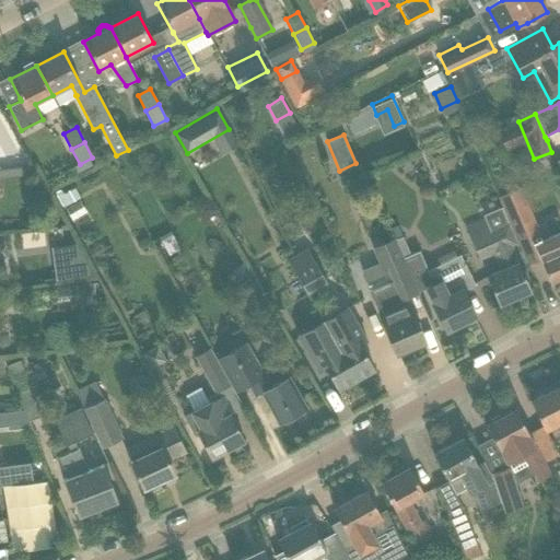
[(0,170),(34,165),(26,153),(0,156),(0,170)]
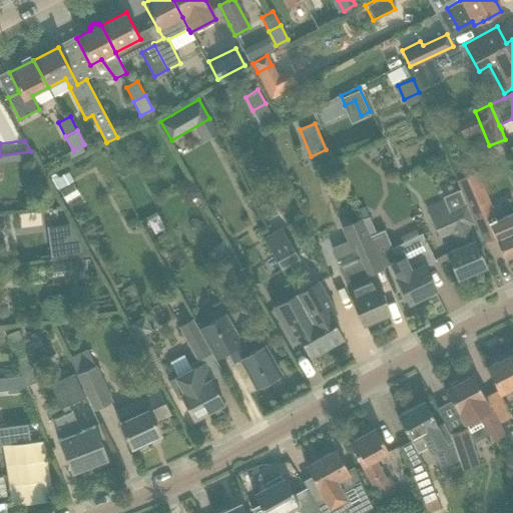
[(457,180),(470,210),(469,210),(483,242),(495,237),(504,259),(512,254),(512,212),(496,220),(488,202),(476,172),(457,180)]
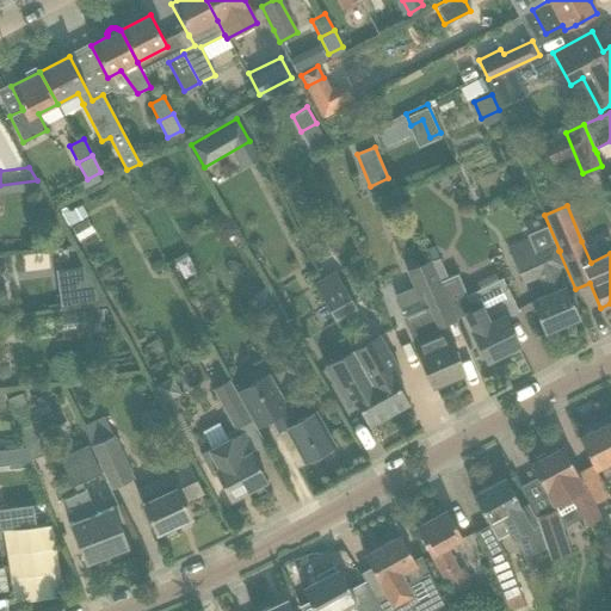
[(557,267),(563,265),(554,244),(535,251),(529,238),(507,247),(523,283),(538,276),(547,295),(530,302),(543,333),(579,318),(557,267)]
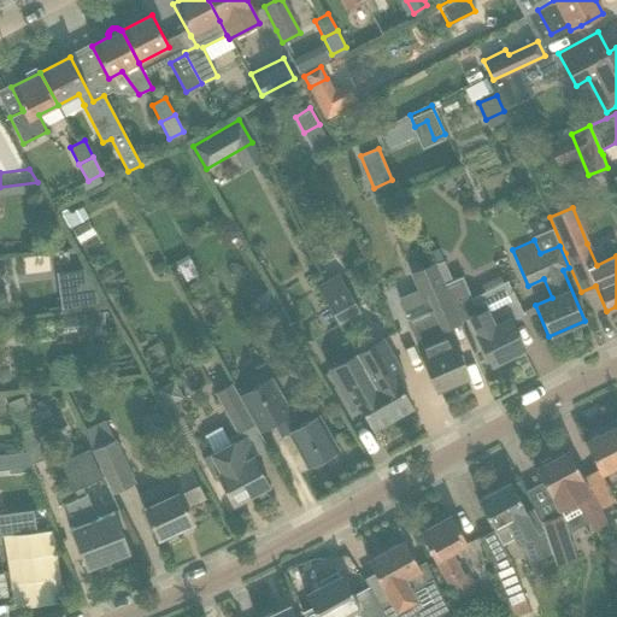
[(444,262),(435,265),(444,285),(452,281),(444,262)]
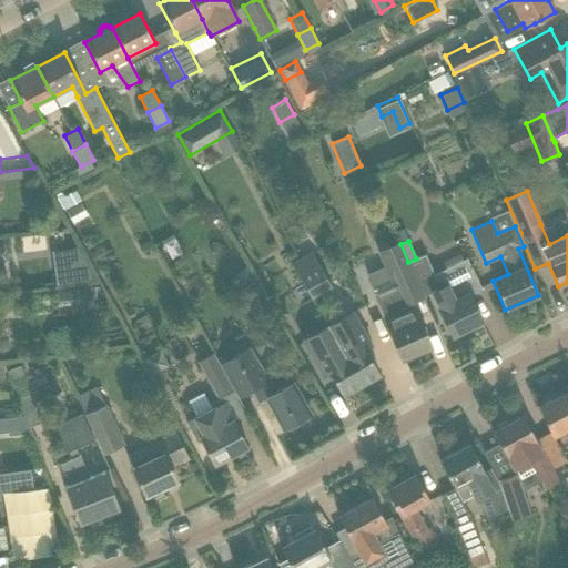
[(423,296),(408,262),(401,244),(401,243),(378,253),(393,286),(374,294),(384,317),(402,358),(430,346),(413,305),(406,308),(405,304),(423,296)]
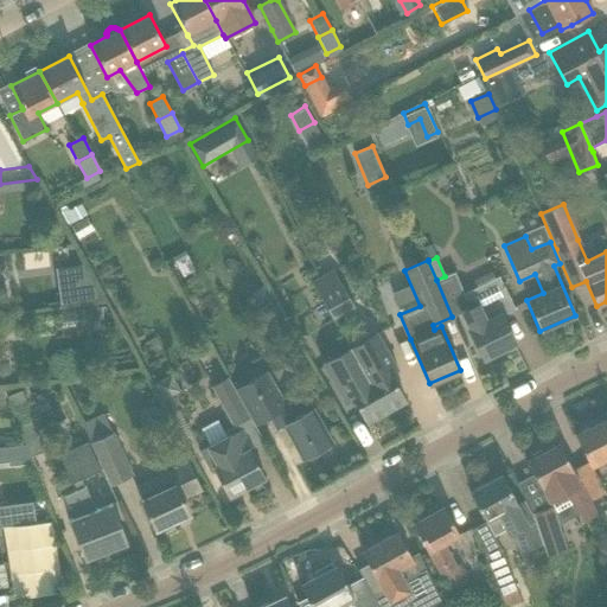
[(83,266),(76,267),(81,302),(102,299),(83,266)]
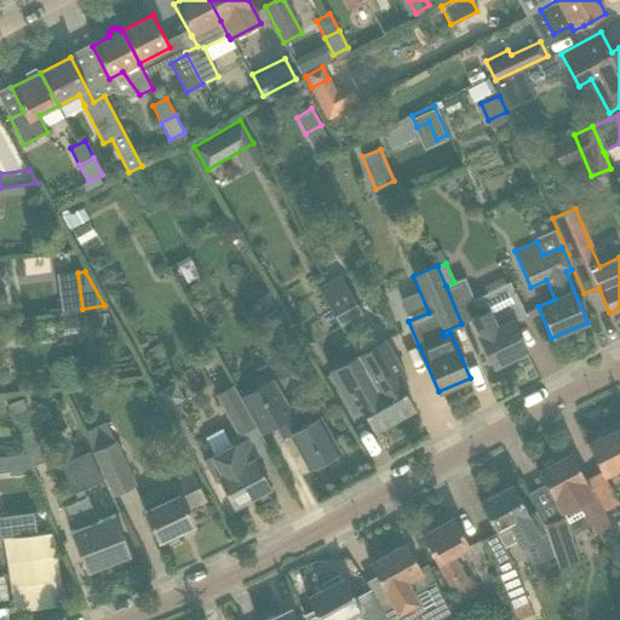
[(337,274),(317,286),(339,325),(360,314),(337,274)]
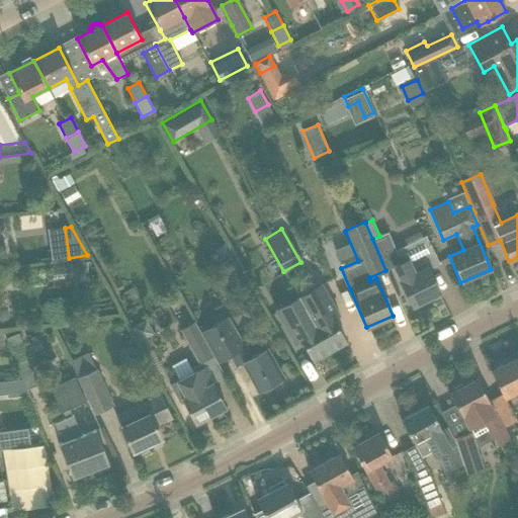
[(379,236),(372,239),(385,270),(394,267),(401,281),(400,281),(412,307),(439,292),(430,275),(423,260),(411,266),(406,256),(397,253),(387,233),(379,236)]
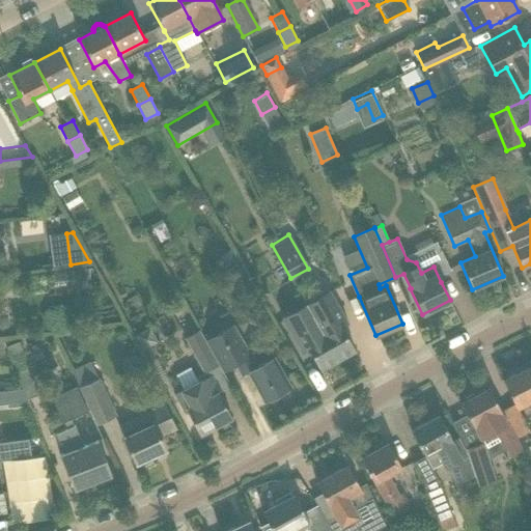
[(340,327),(346,324),(347,325),(347,324),(329,290),(328,291),(329,291),(305,305),(306,306),(312,316),(337,360),(354,351),(340,327)]
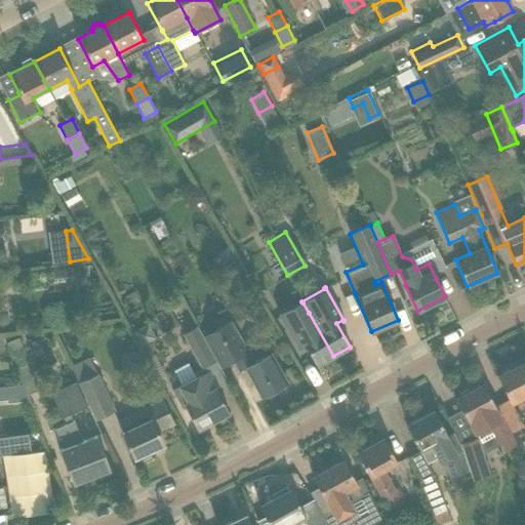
[(303,303),(280,315),(280,314),(279,315),(297,347),(298,346),(297,346),(304,341),(317,365),(333,356),(309,313),(303,303)]
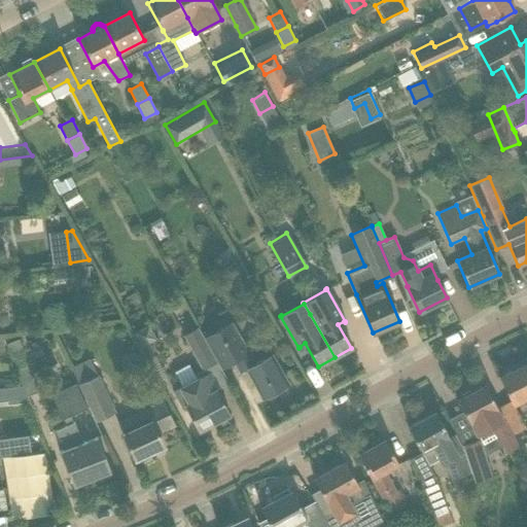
[(217,363),(220,370),(233,362),(239,374),(246,370),(262,397),(287,384),(271,353),(254,362),(232,321),(204,338),(217,363)]
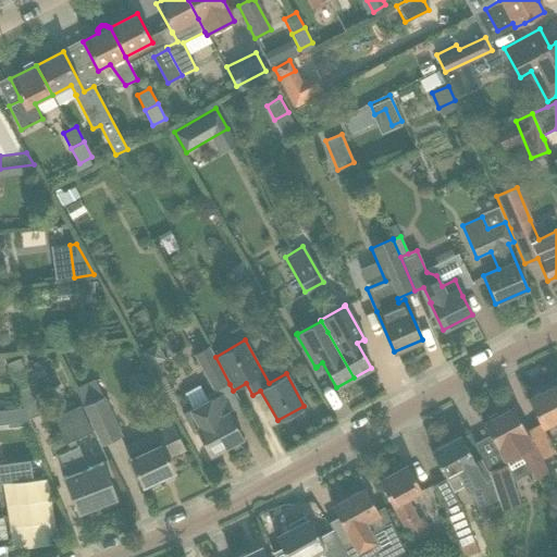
[(213,392),(230,384),(215,357),(214,357),(209,347),(194,356),(213,392)]
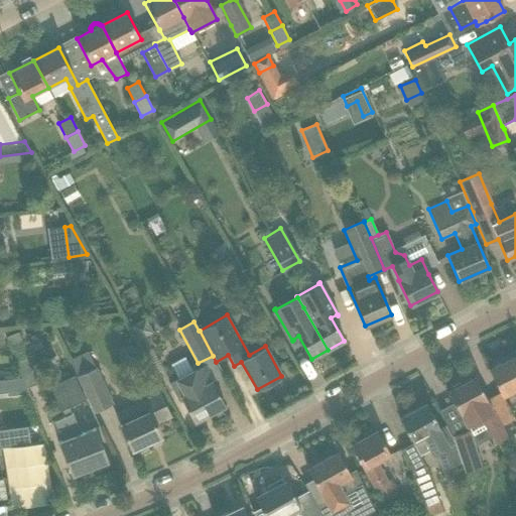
[(7,337),(11,348),(23,343),(18,332),(7,337)]
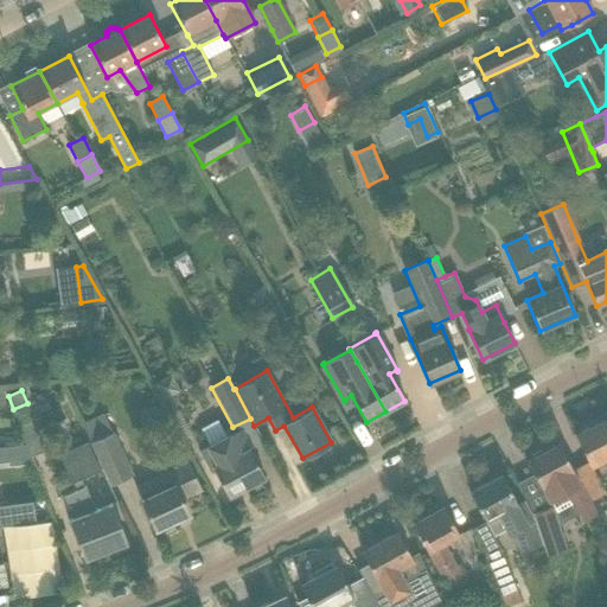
[(606,419),(575,435),(586,457),(589,466),(605,459),(606,464),(606,419)]
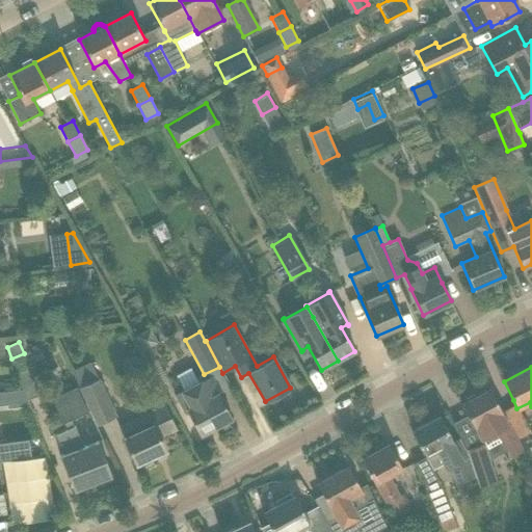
[(17,372),(27,399),(38,395),(29,368),(17,372)]
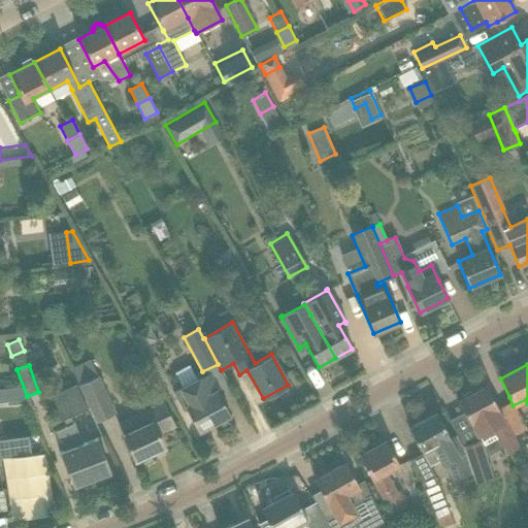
[(198,432),(230,416),(208,375),(173,395),(182,409),(185,407),(198,432)]
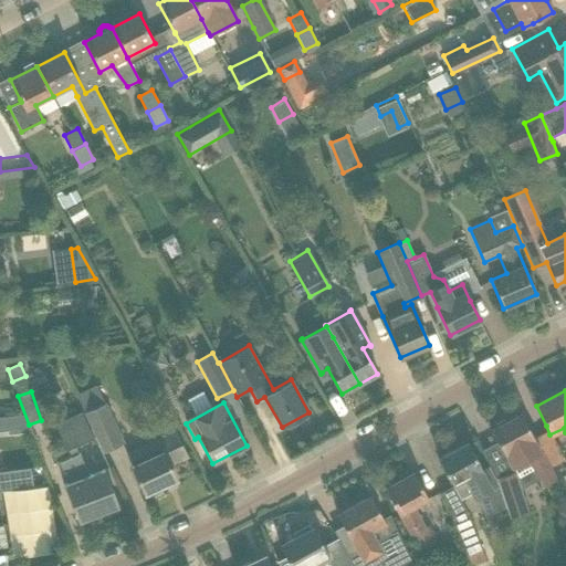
[(84,413),(103,454),(124,444),(105,405),(84,413)]
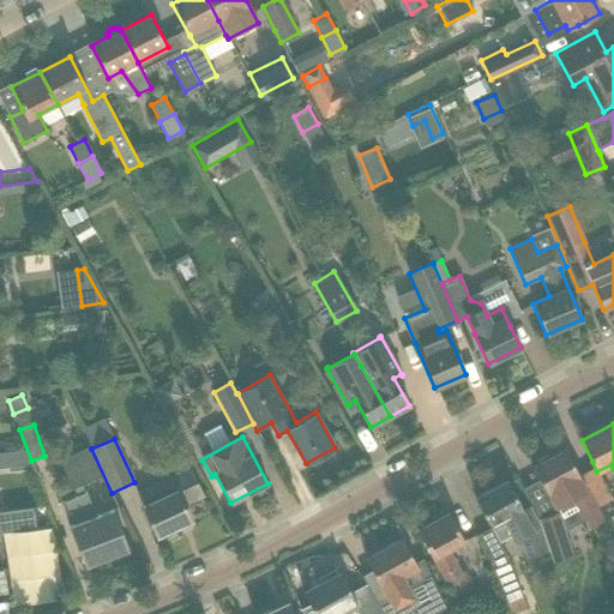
[(188,457),(180,440),(167,447),(176,464),(188,457)]
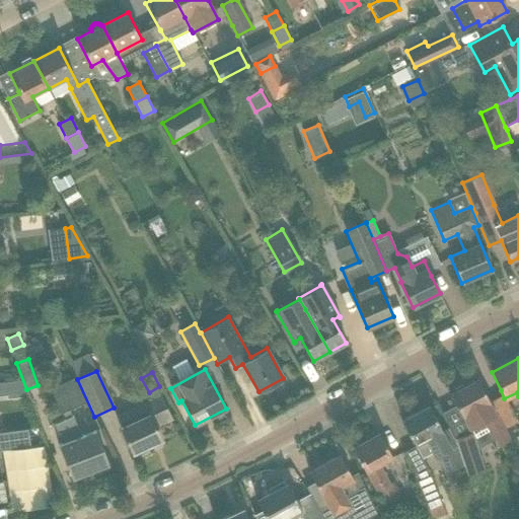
[(62,444),(59,445),(71,477),(107,463),(95,431),(81,436),(72,417),(69,411),(85,403),(74,379),(51,389),(61,414),(62,414),(66,420),(54,426),(62,444)]
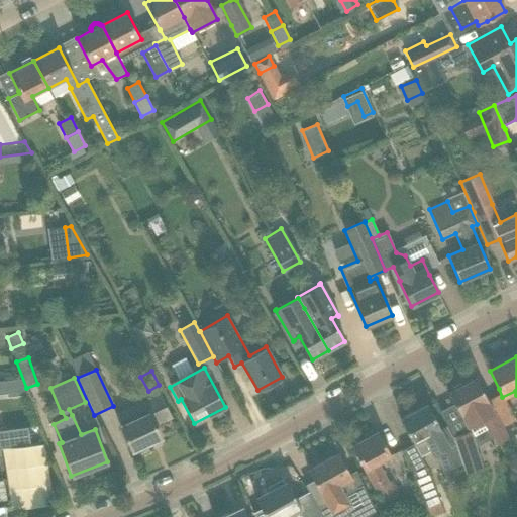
[(508,437),(485,396),(476,379),(461,386),(460,384),(451,388),(452,391),(448,393),(457,411),(461,417),(468,428),(482,420),(496,444),(508,437)]
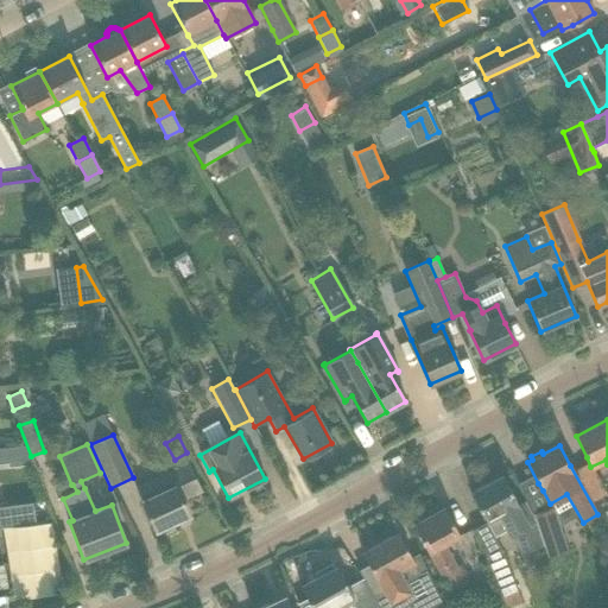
[(141,500),(146,510),(156,531),(189,517),(182,499),(201,491),(191,469),(189,463),(168,474),(135,488),(141,500)]
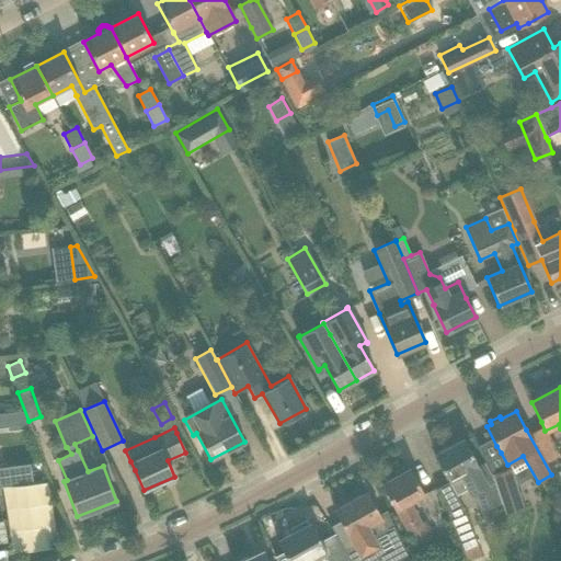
[(480,510),(501,503),(494,482),(494,483),(483,462),(478,466),(464,439),(434,455),(456,495),(466,489),(469,495),(474,493),(480,510)]
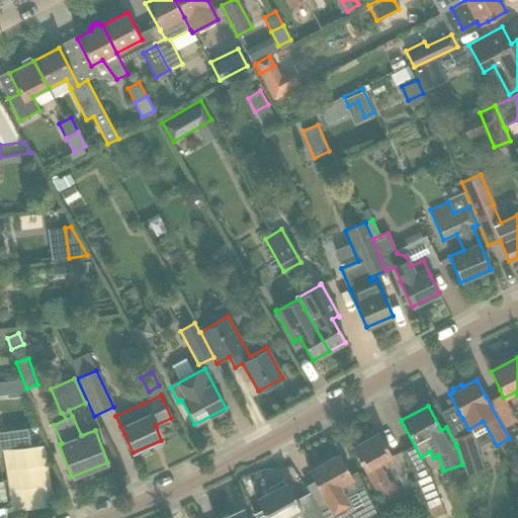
[(392,457),(389,450),(378,432),(374,434),(373,433),(371,432),(365,435),(364,438),(365,439),(351,447),(361,465),(365,471),(375,489),(376,489),(385,506),(400,498),(391,481),(387,482),(378,464),(392,457)]
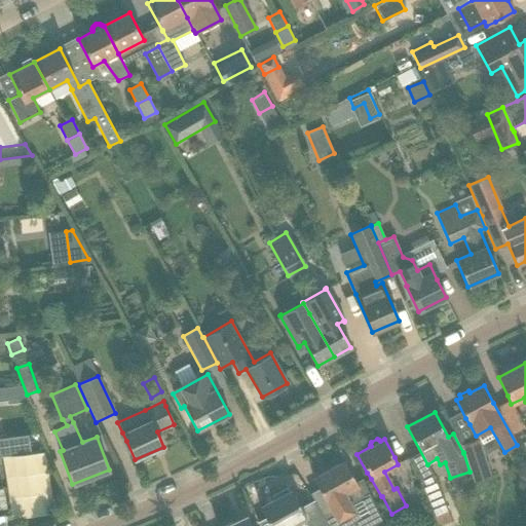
[(463,452),(470,472),(471,472),(474,481),(489,476),(477,439),(460,445),(463,453),(463,452)]
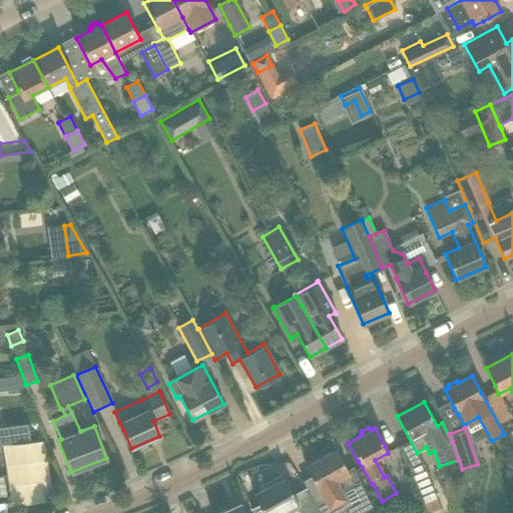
[(319,490),(310,495),(319,512),(346,512),(341,502),(346,499),(342,492),(355,484),(336,450),(306,467),(319,490)]
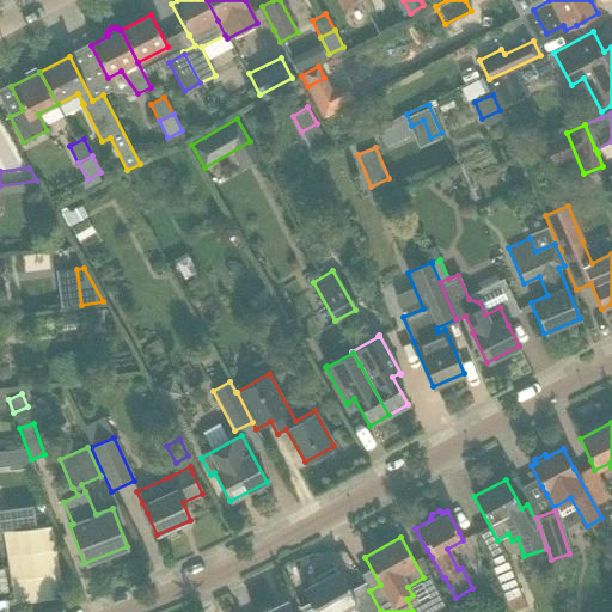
[(488,560),(505,600),(521,593),(505,552),(488,560)]
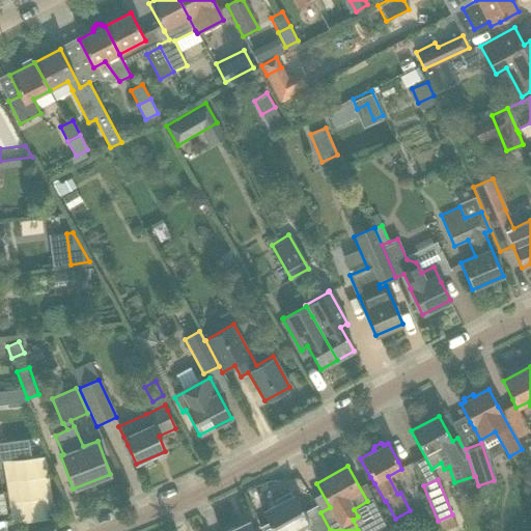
[(291,530),(308,522),(294,495),(262,512),(272,530),(291,530)]
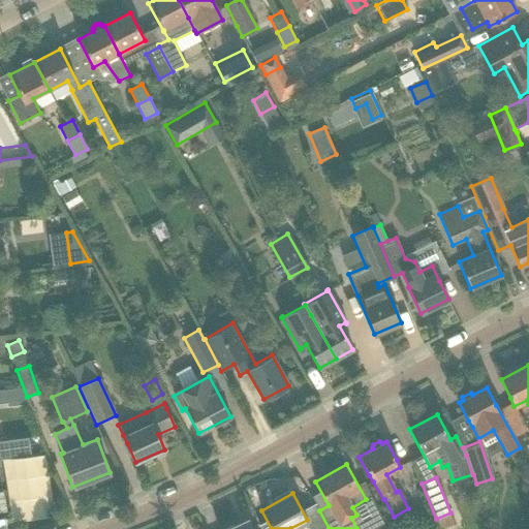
[(252,528),(248,519),(225,528),(252,528)]
